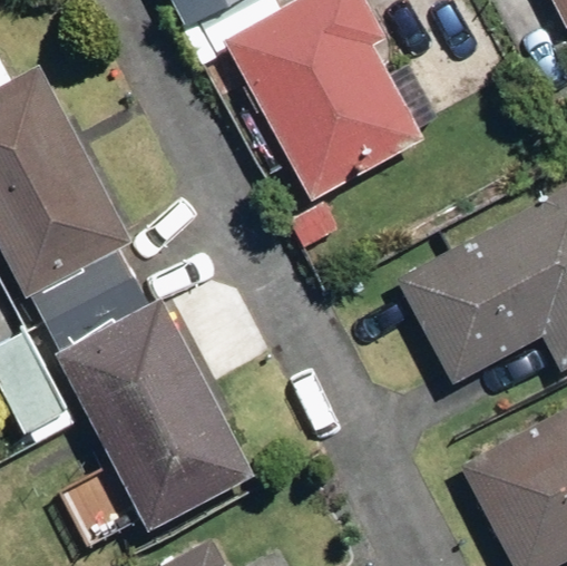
[(168,0),(184,28),(236,0),(168,0)]
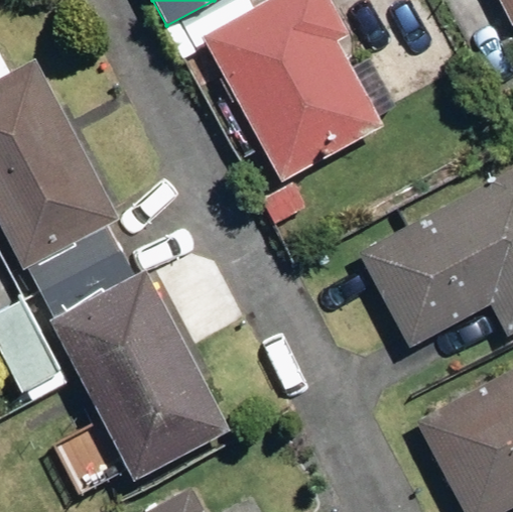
[(329,0),(270,0),(202,37),(281,182),(383,126),(337,41),(349,35),(329,0)]
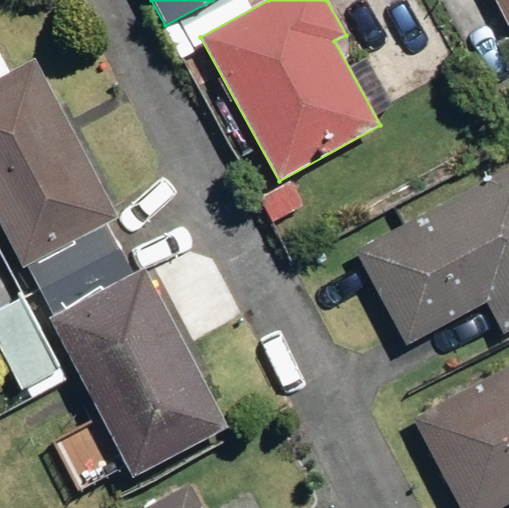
[(508,0),(494,0),(508,27),(508,0)]
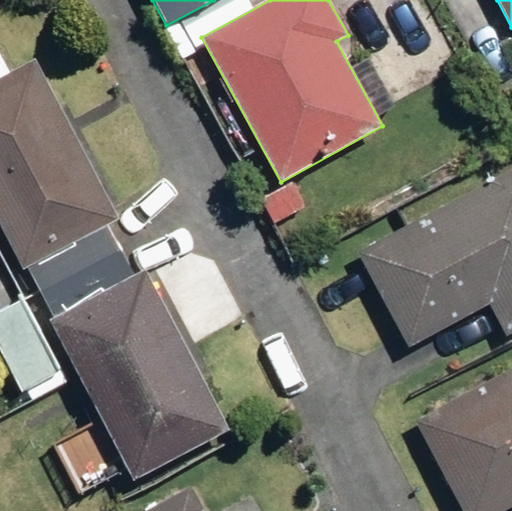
[(33,59),(0,77),(0,220),(26,270),(120,220),(33,59)]
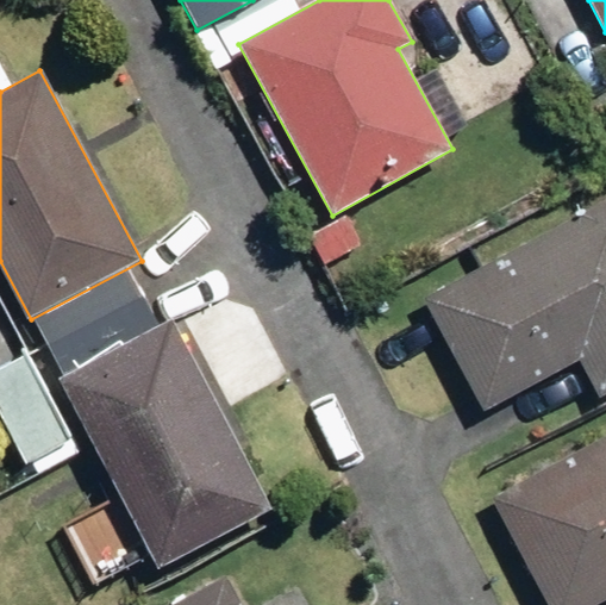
[(605,201),(422,300),(483,413),(579,362),(599,400),(605,397),(605,201)]
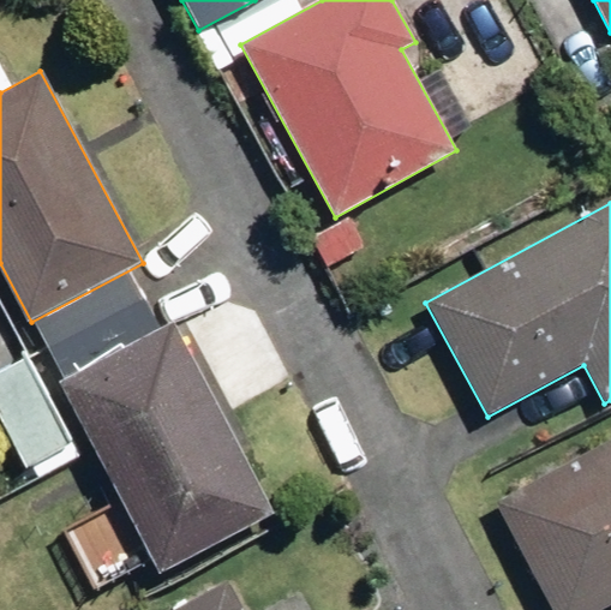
[(172,322),(58,382),(160,574),(274,514),(172,322)]
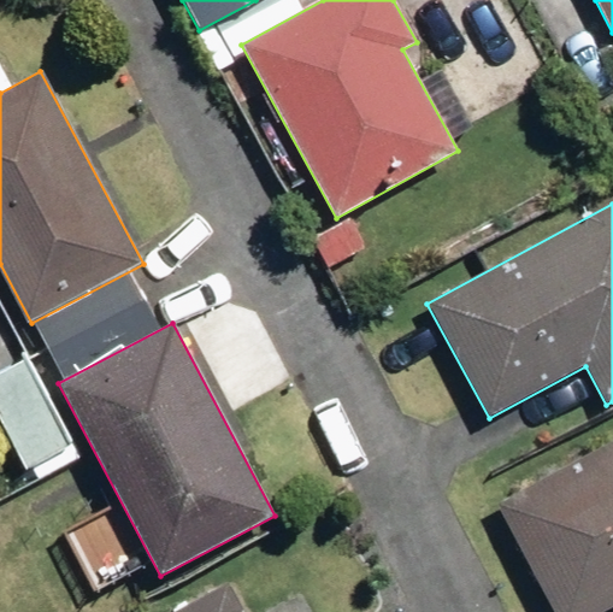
[(28,363),(0,376),(0,422),(28,477),(75,453),(28,363)]
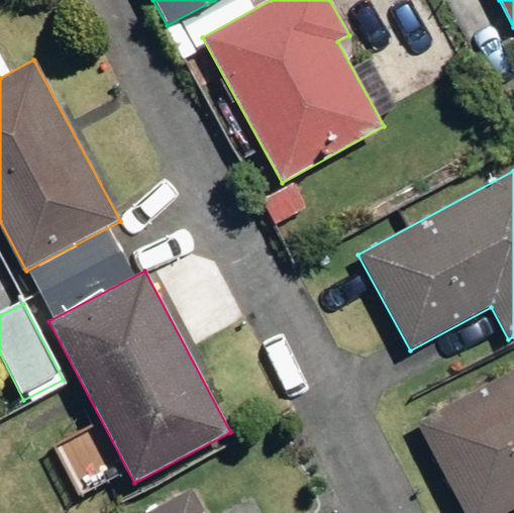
[(513,372),(416,426),(464,512),(507,512),(513,509),(513,372)]
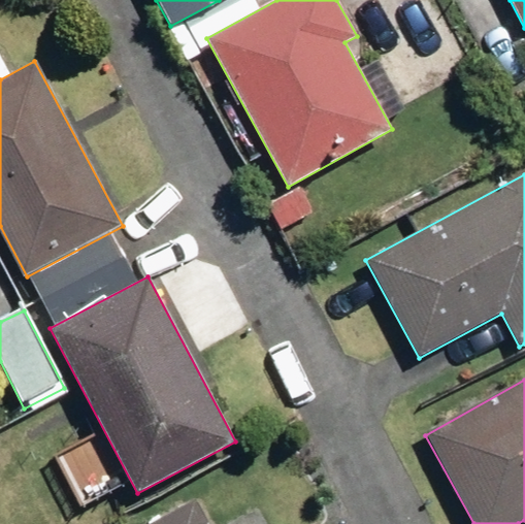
[(208,523),(195,499),(149,523),(208,523)]
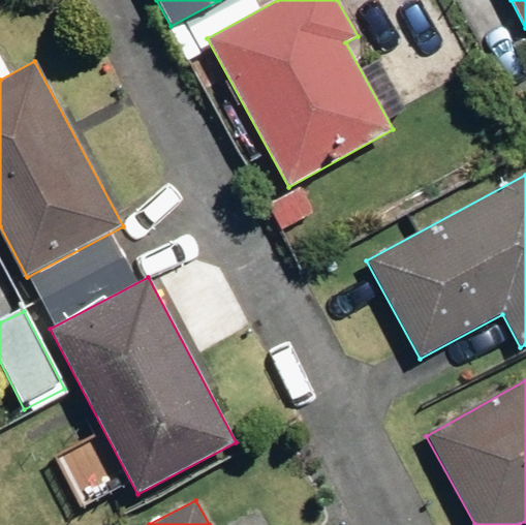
All buildings are outlined.
